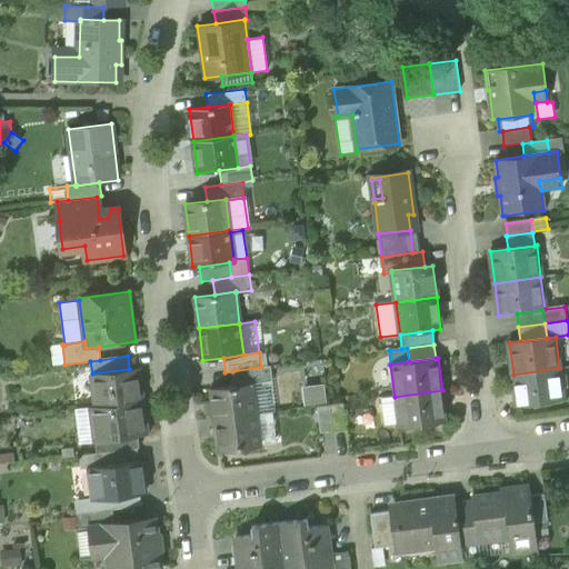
[(270,366),(261,367),(232,371),(235,386),(251,383),(271,381),(272,381),(270,366)]
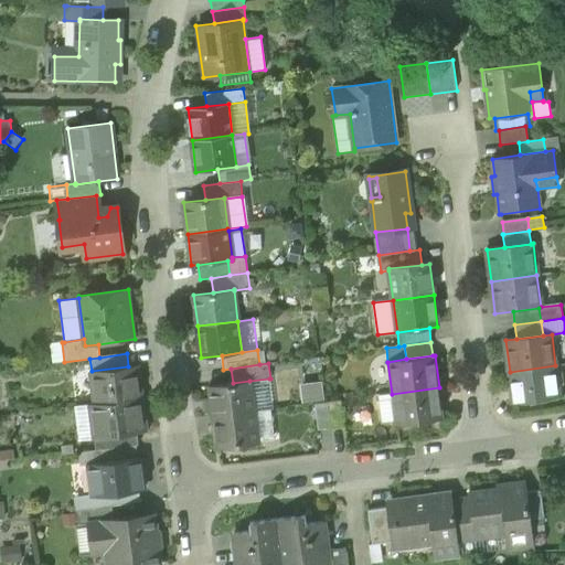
[(92,371),(95,404),(141,398),(138,365),(128,366),(92,371)]
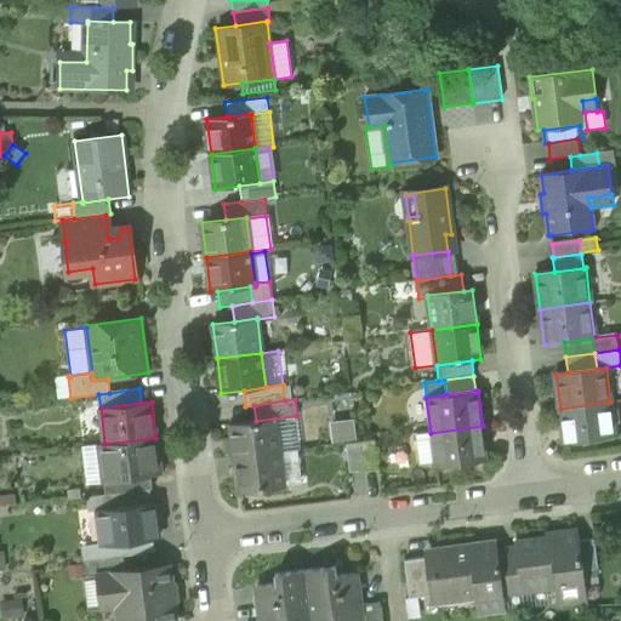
[(615,438),(610,402),(560,409),(564,445),(615,438)]
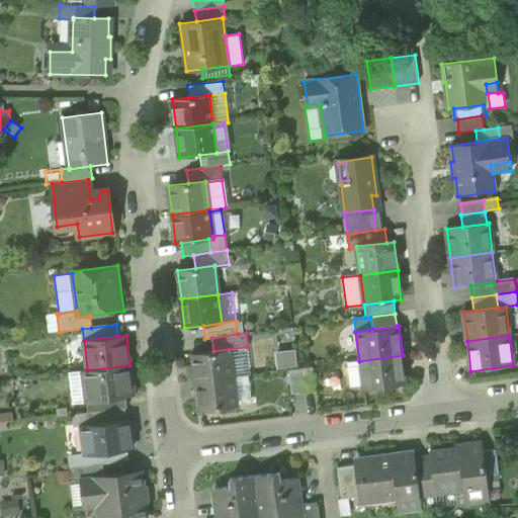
[(251,375),(247,347),(229,349),(233,377),(248,375),(251,375)]
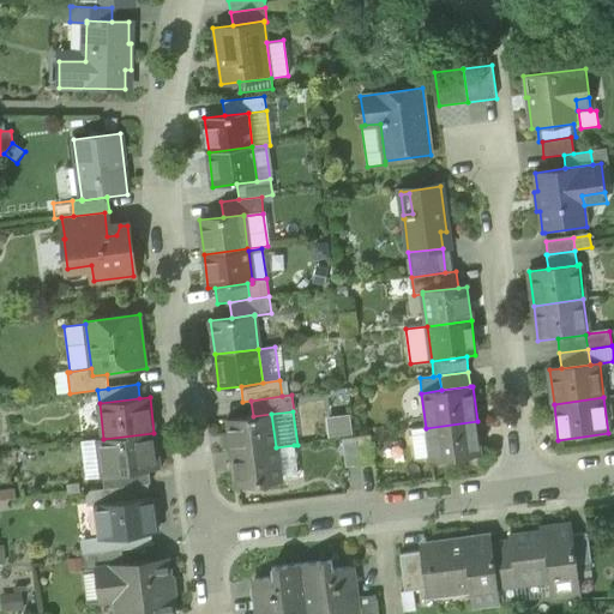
[(228,419),(232,453),(276,447),(271,414),(253,416),(228,419)]
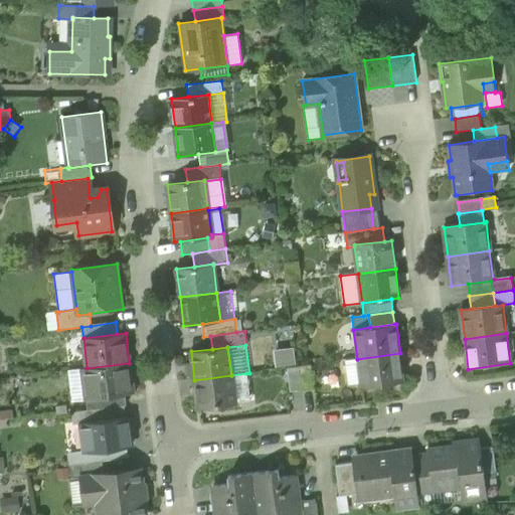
[(294,347),(274,350),(276,367),(296,364),(294,347)]
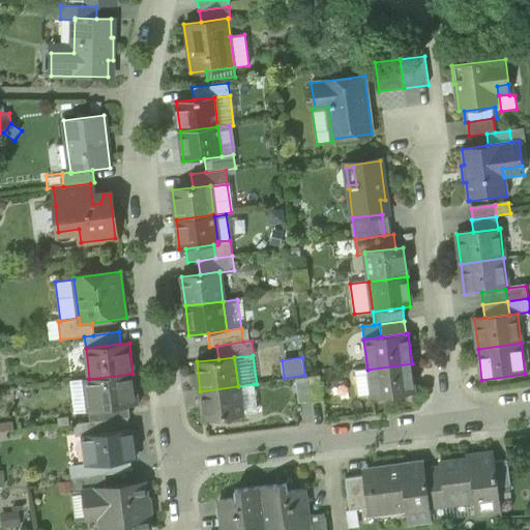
[(367,370),(369,375),(371,395),(372,400),(415,393),(412,363),(367,370)]
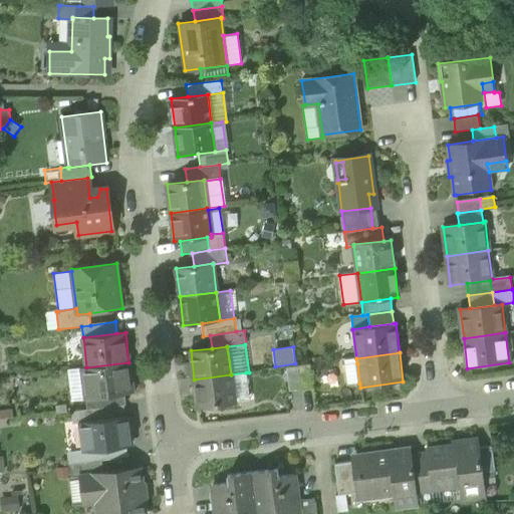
[(133,393),(129,362),(86,367),(82,368),(86,399),(124,394),(133,393)]
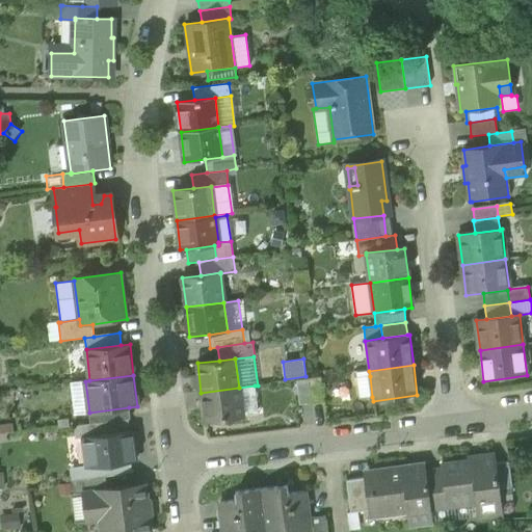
[(361,398),(372,397),(370,376),(358,377),(361,398)]
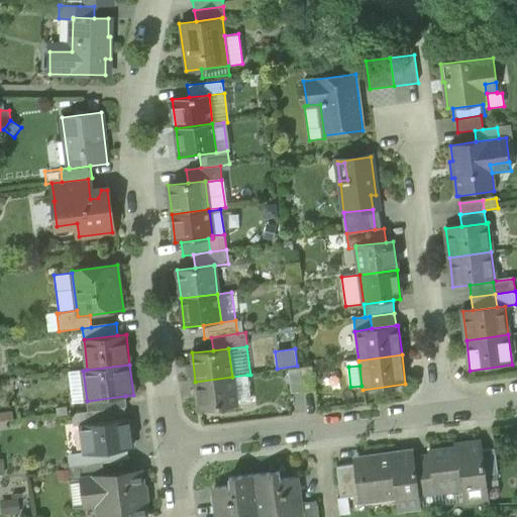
[(311,368),(300,369),(303,393),(314,391),(311,368)]
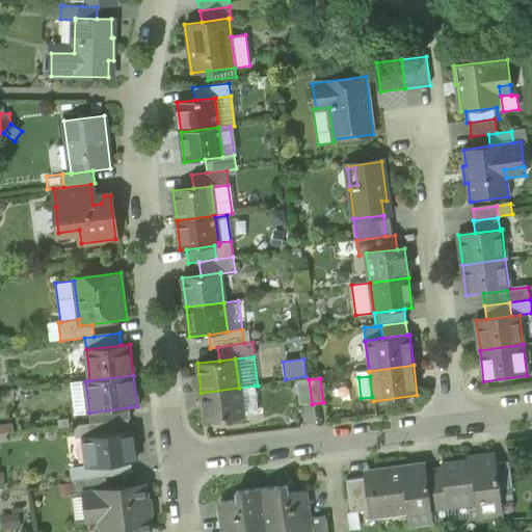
[(299,405),(312,404),(309,379),(308,379),(296,380),(299,405)]
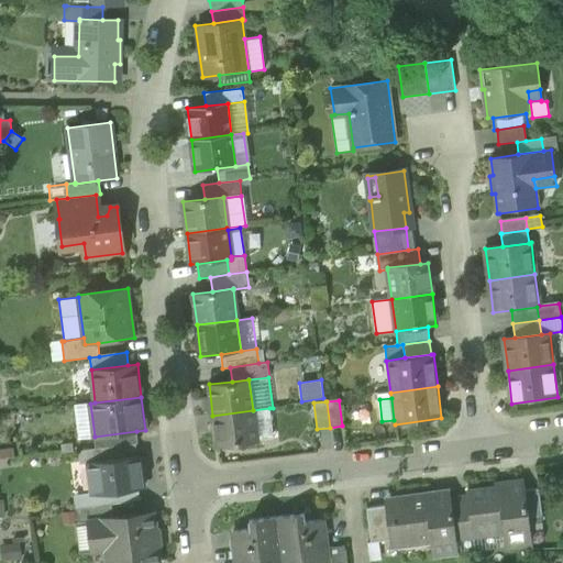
[(78,440),(95,438),(95,437),(90,404),(74,406),(78,440)]
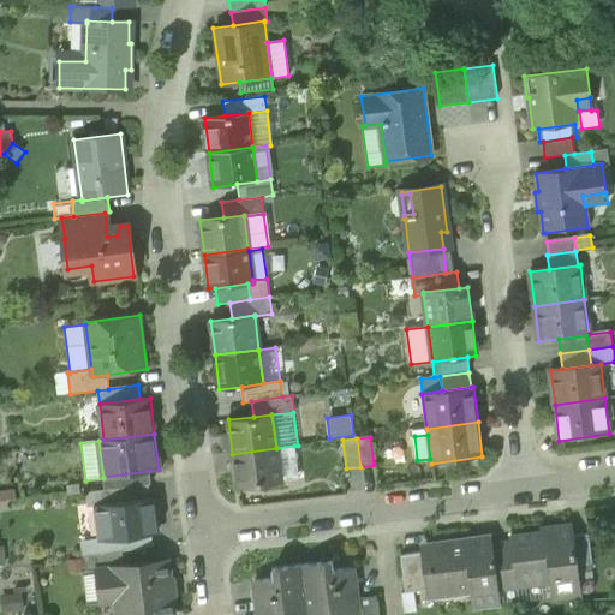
[(276,448),(280,482),(299,479),(294,446),(276,448)]
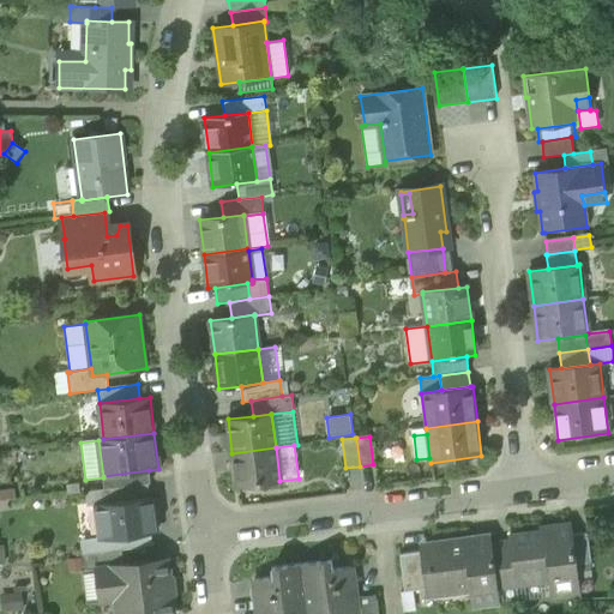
[(280,481),(276,447),(232,453),(236,487),(281,482),(280,481)]
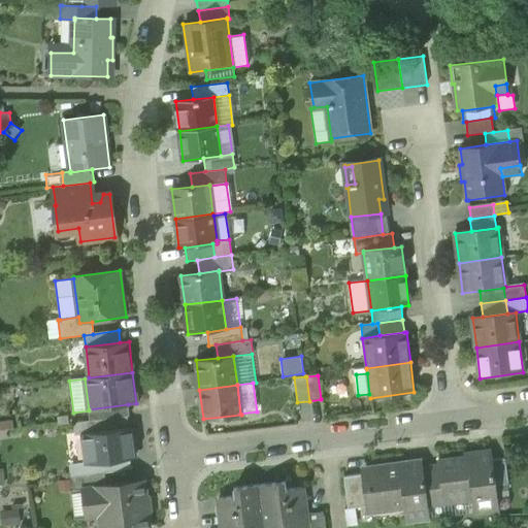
[(90,421),(91,421),(125,417),(129,416),(128,404),(89,409),(89,410),(90,421)]
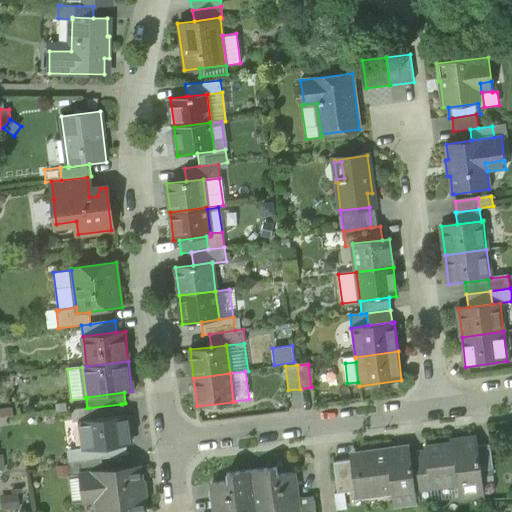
[(123,416),(121,404),(88,408),(89,420),(123,416)]
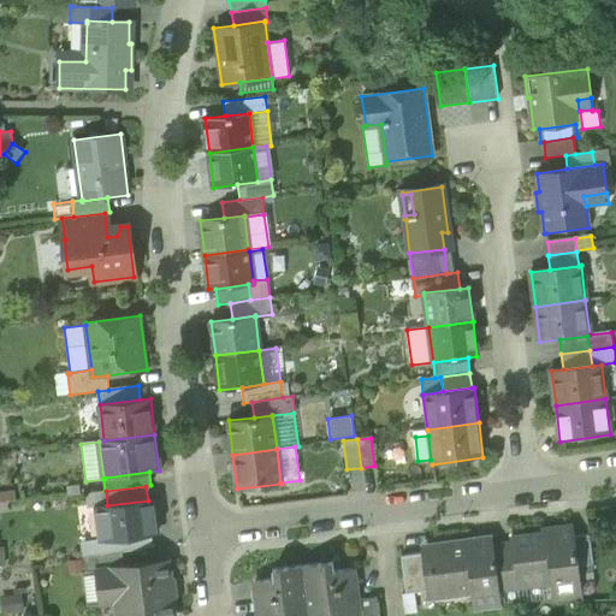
[(86,495),(88,508),(96,508),(107,505),(106,491),(105,491),(86,495)]
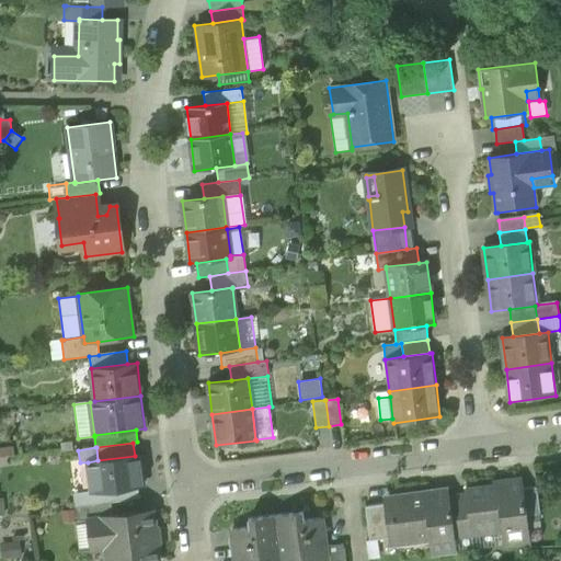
[(91,491),(92,492),(110,490),(138,487),(144,485),(140,455),(135,456),(98,460),(88,462),(91,491)]
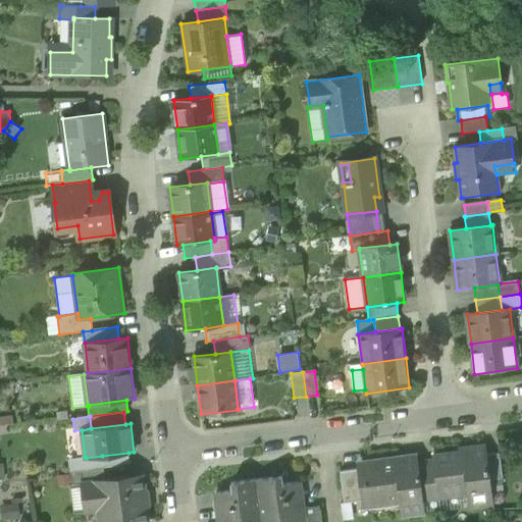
[(466,494),(468,509),(493,505),(490,481),(487,458),(486,448),(459,451),(459,454),(431,457),(432,462),(437,498),(466,494)]
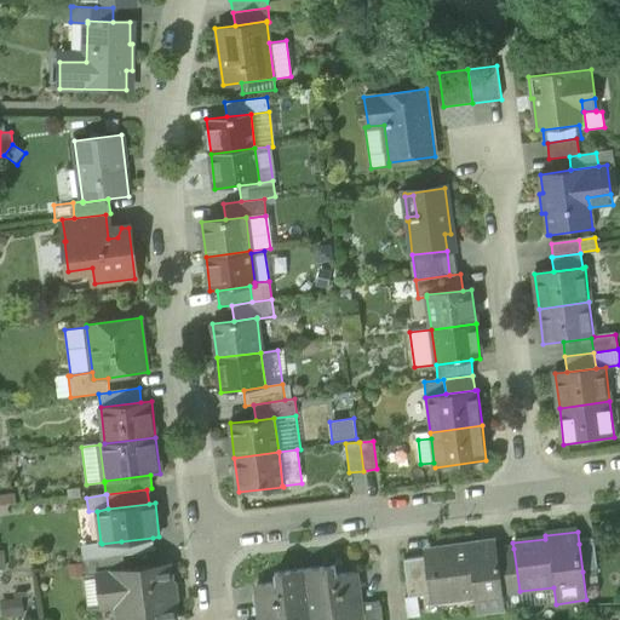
[(121,541),(124,556),(154,552),(153,538),(121,541)]
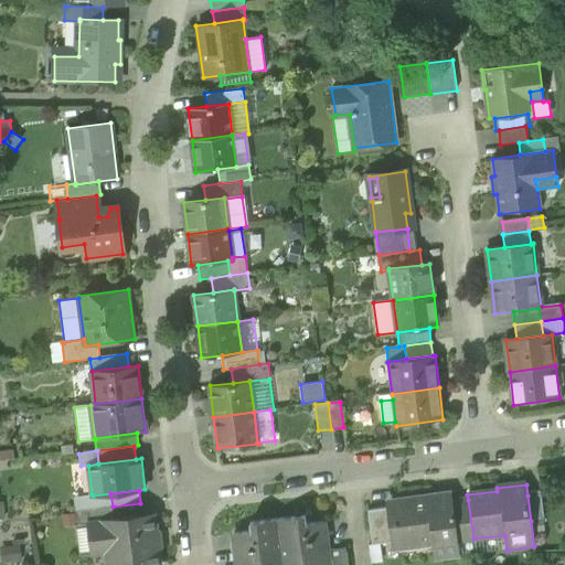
[(75,511),(76,511),(113,507),(110,493),(93,496),(92,494),(73,497),(75,511)]
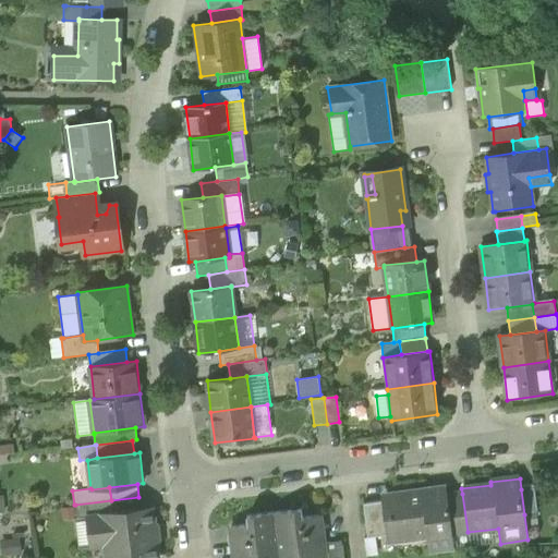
[(521,489),(524,514),(538,513),(535,487),(521,489)]
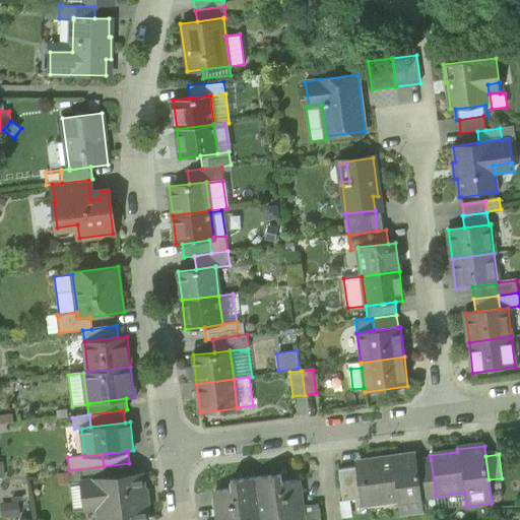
[(396,494),(399,513),(423,510),(421,498),(416,462),(415,456),(399,458),(399,456),(359,461),(359,464),(363,494),(364,499),(396,494)]
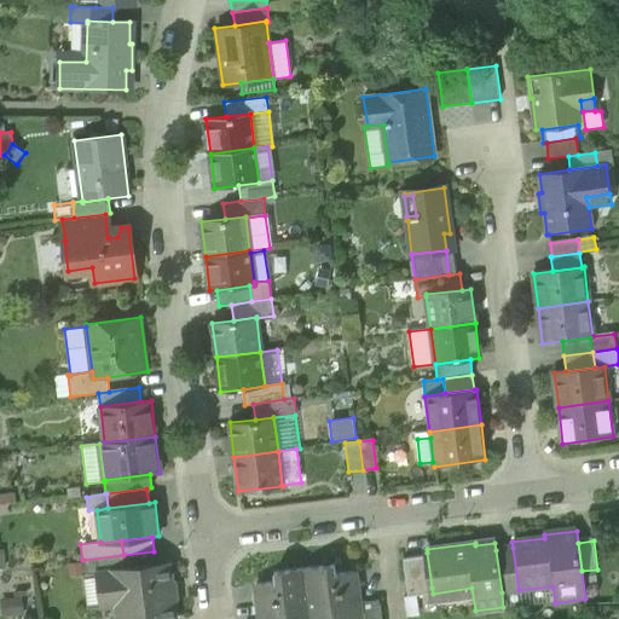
[(496,550),(502,593),(519,590),(513,548),(496,550)]
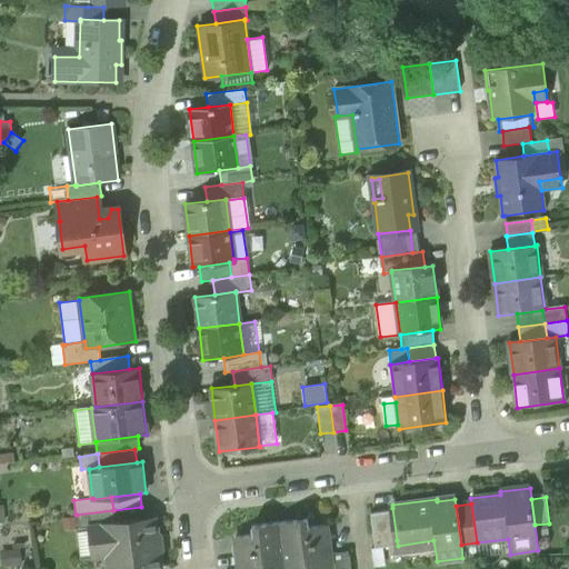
[(367,511),(371,543),(397,540),(392,508),(367,511)]
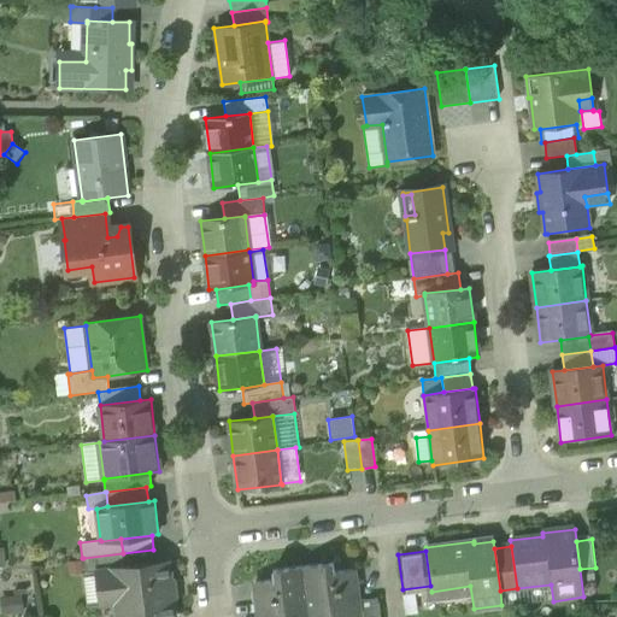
[(83,558),(86,573),(98,571),(124,568),(123,553),(83,558)]
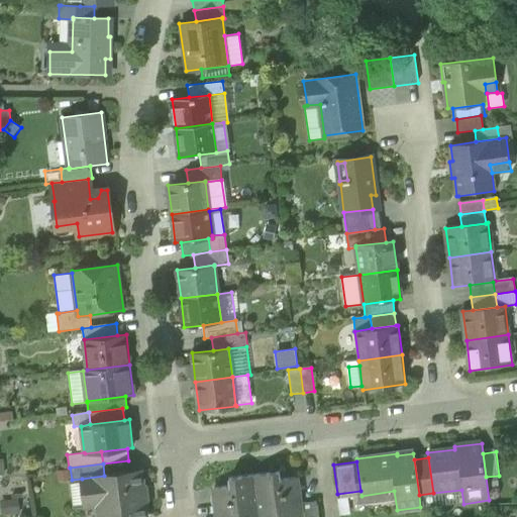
[(98,516),(146,516),(145,503),(147,500),(145,488),(143,486),(141,471),(104,476),(82,479),(85,508),(97,506),(98,516)]
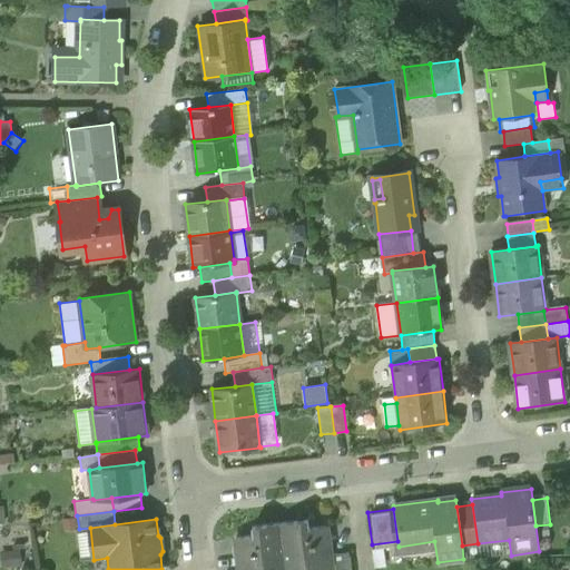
[(308,521),(281,524),(285,569),(324,569),(332,569),(327,528),(310,530),(308,521)]
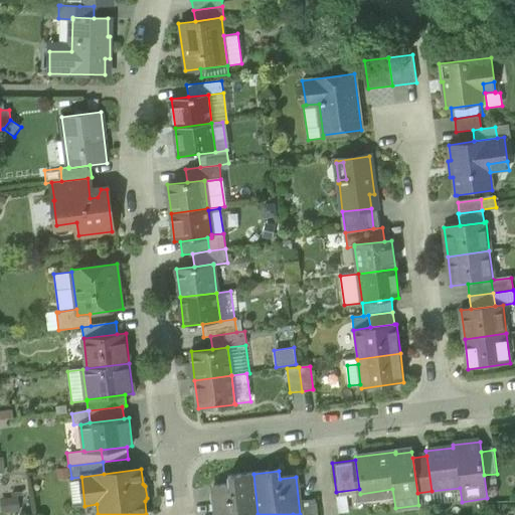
[(258,514),(253,474),(228,477),(229,485),(213,487),(216,514),(258,514)]
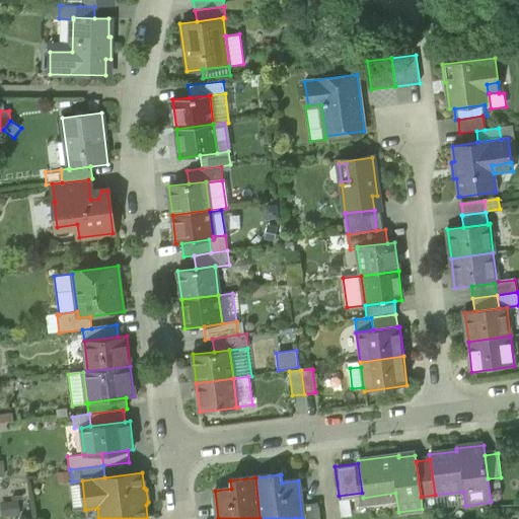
[(72,511),(85,510),(82,480),(72,482),(68,483),(72,511)]
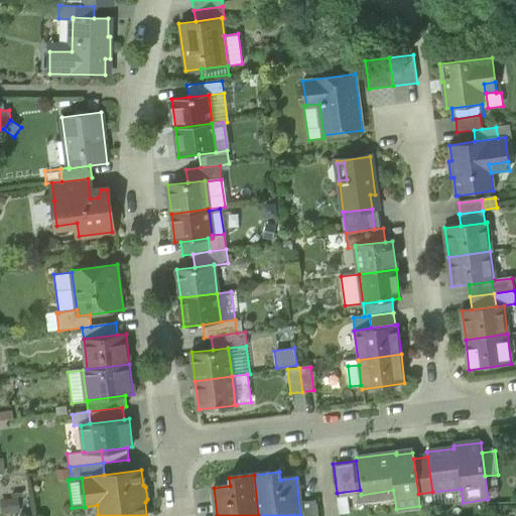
[(18,498),(0,501),(2,514),(20,511),(18,498)]
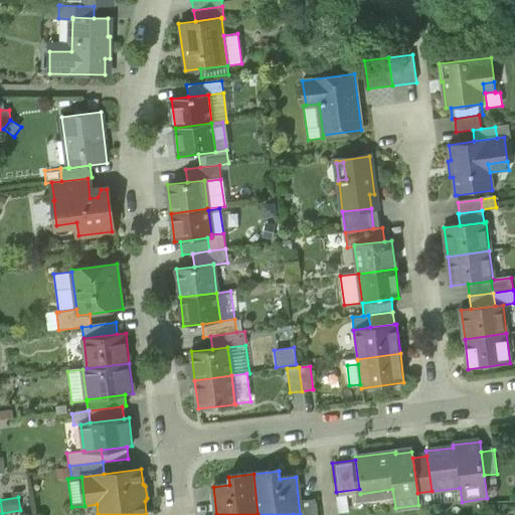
[(303,501),(304,514),(317,514),(316,500),(303,501)]
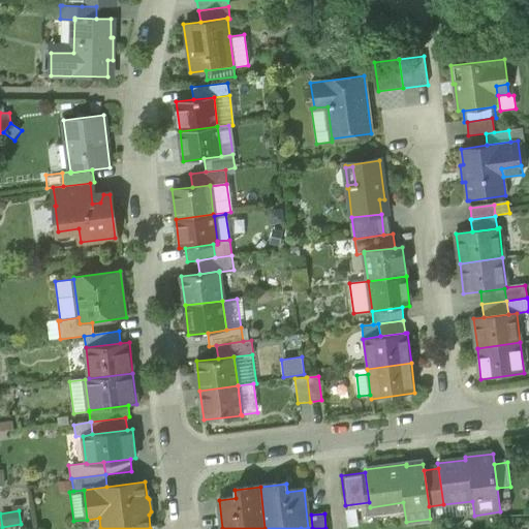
All buildings are outlined.
